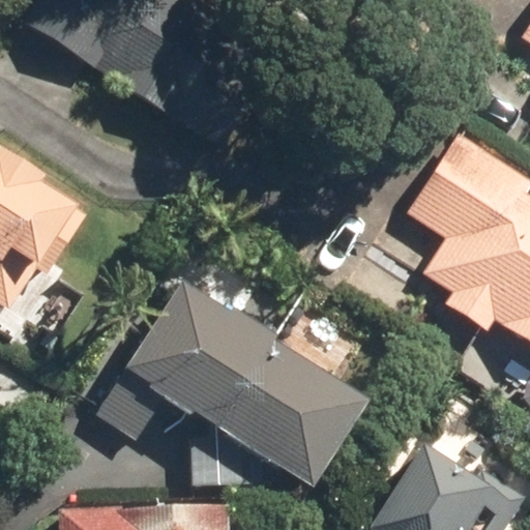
[(223,151),(282,55),(192,0),(38,0),(22,29),(223,151)]
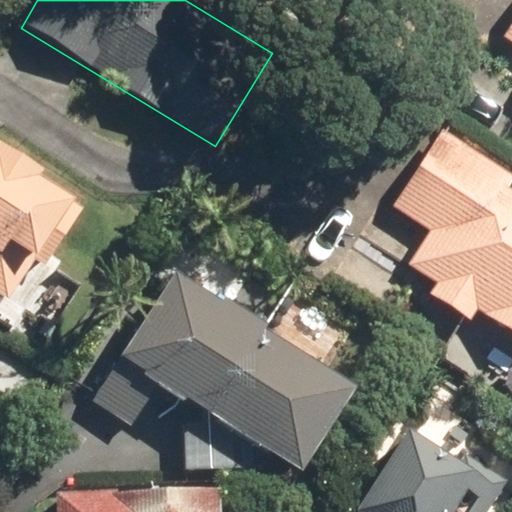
[(511,19),(502,36),(511,41),(511,19)]
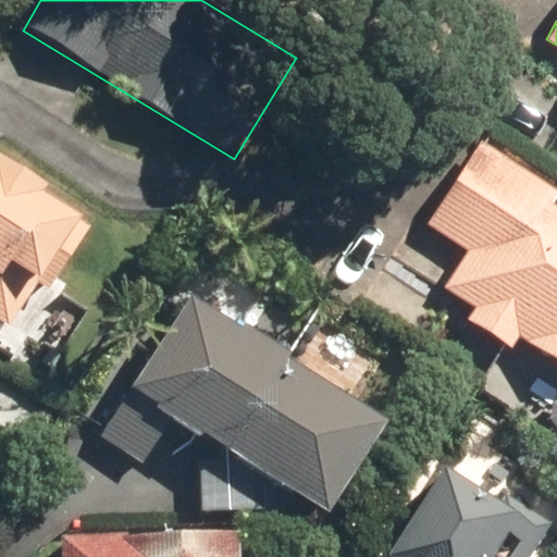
[(556,189),(528,170),(483,141),(424,230),(468,258),(448,288),(556,360),(556,189)]
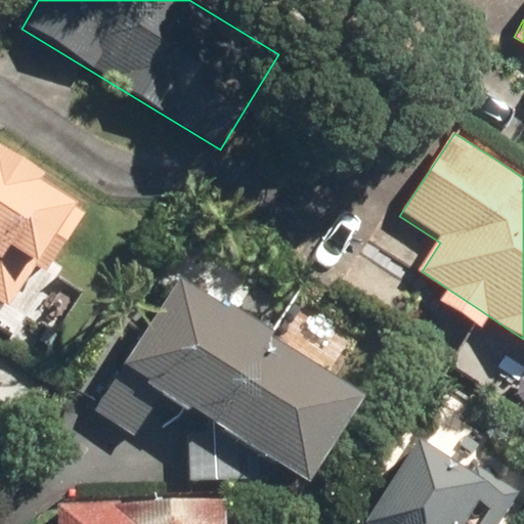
[(0,304),(14,313),(81,204),(0,155),(0,304)]
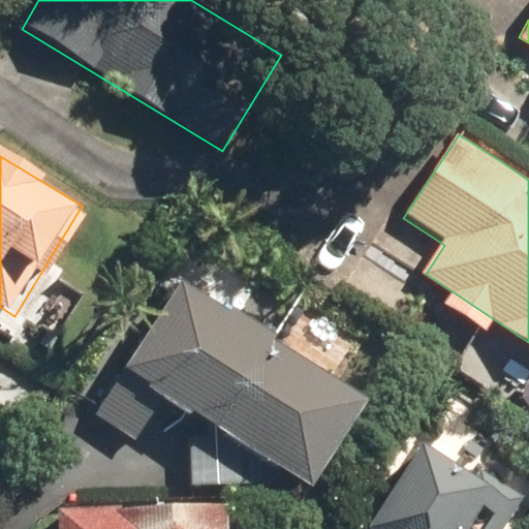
[(134,441),(166,394),(313,492),(374,402),(187,277),(159,318),(94,414),(134,441)]
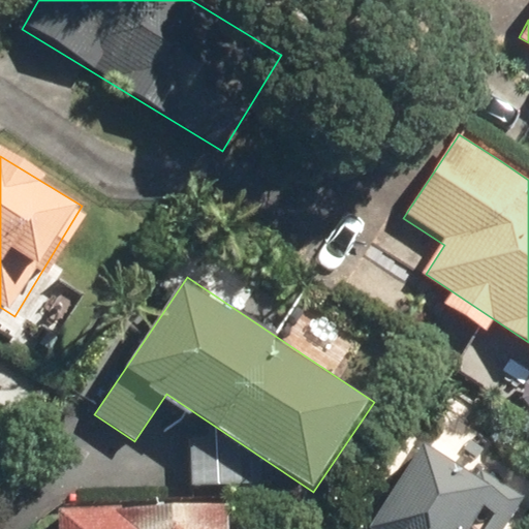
[(370,528),(508,528),(525,503),(426,440),(370,528)]
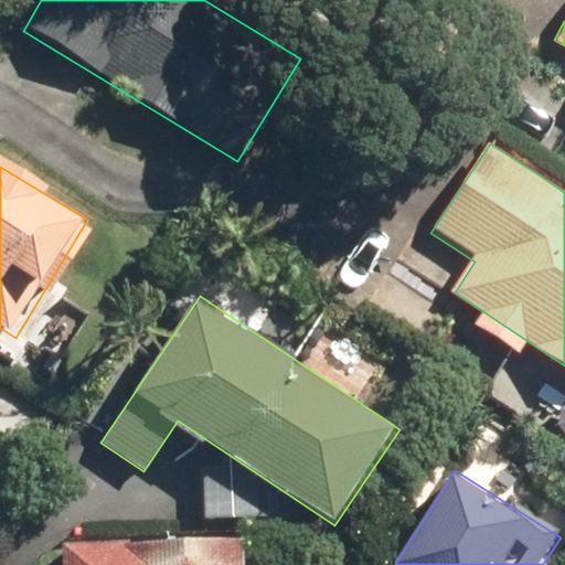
[(244,564),(244,537),(81,543),(81,564),(244,564)]
